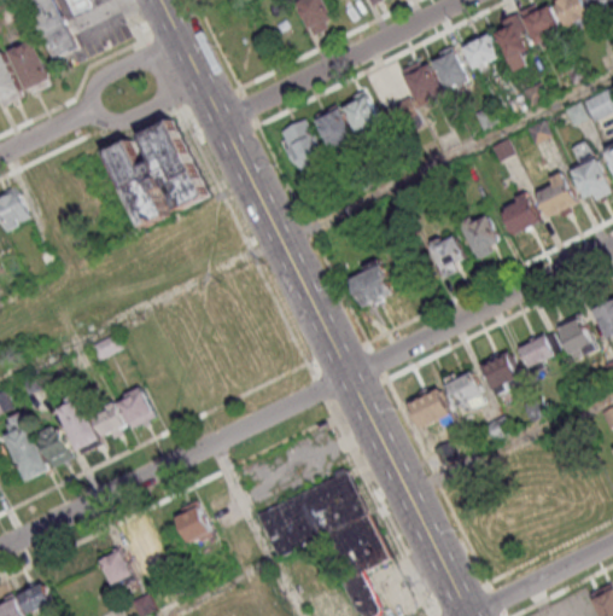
[(47,0),(74,52),(53,62),(22,0),(47,0)]
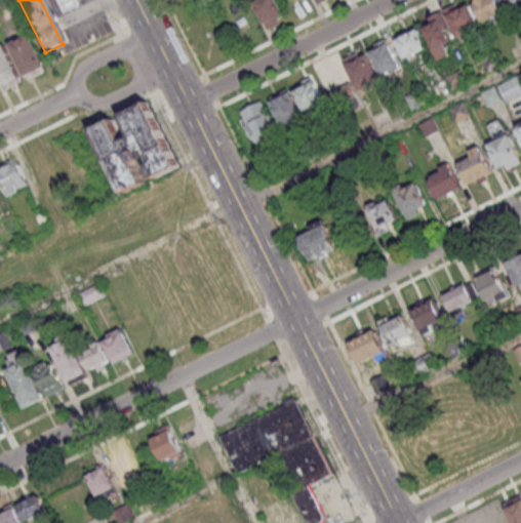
[(55,0),(74,0),(77,5),(63,13),(55,0)]
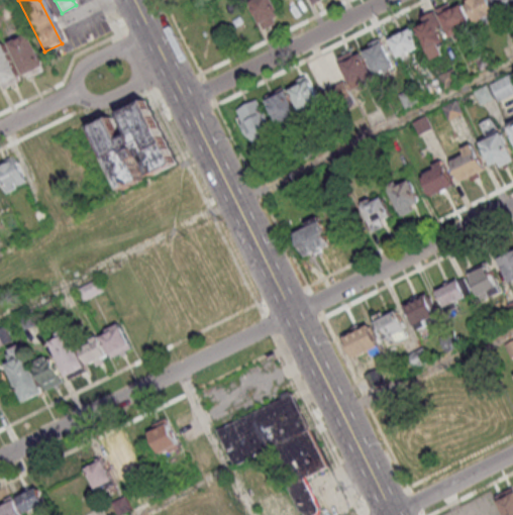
[(244,1),(246,0),(269,0),(276,14),(269,18),(273,26),(259,32),(244,1)]
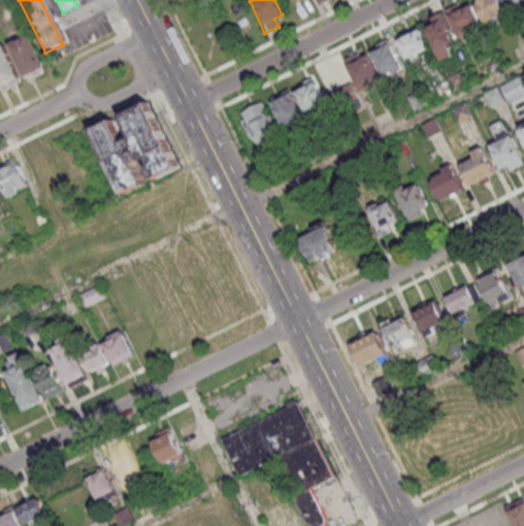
[(480,0),(471,4),(482,25),(502,13),(495,0),(480,0)]
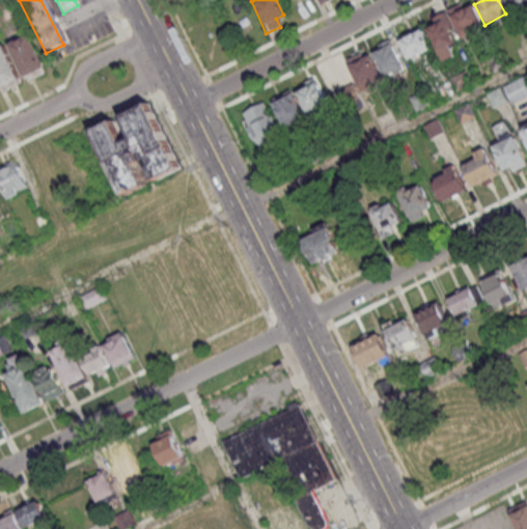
[(526,0),(503,0),(507,8),(520,3),(522,7),(526,4),(526,0)]
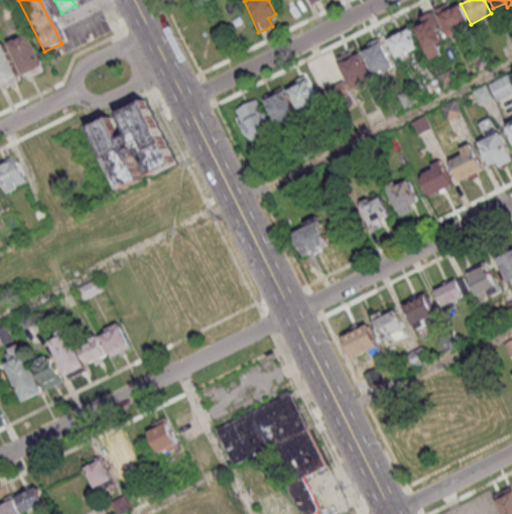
[(434,17),(445,40),(462,32),(459,27),(467,24),(458,6),(448,10),(444,4),(433,10),(436,15),(434,17)]
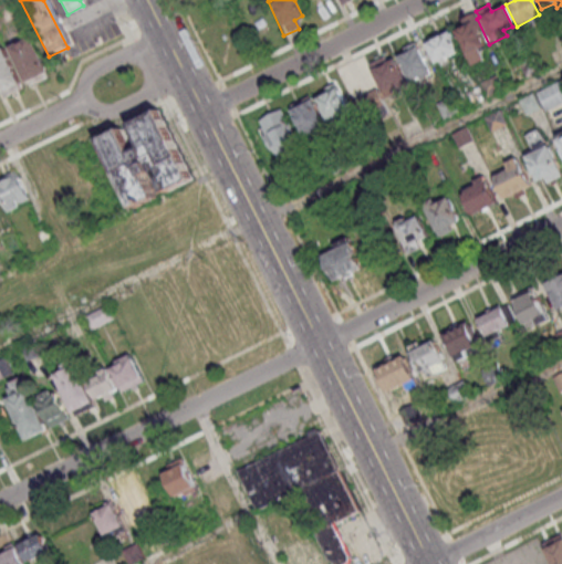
[(450,31),(459,27),(456,21),(471,13),(479,29),(474,31),(481,45),(462,54),(450,31)]
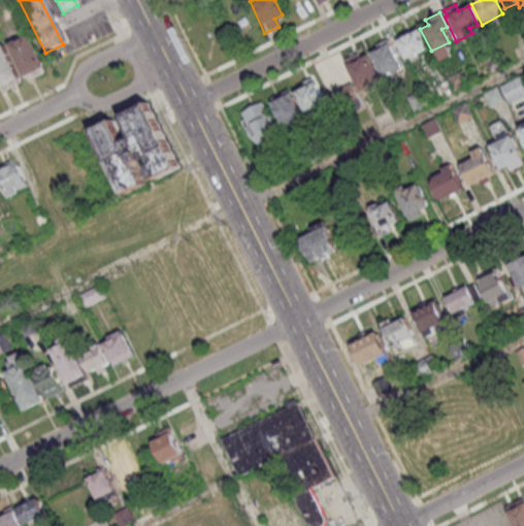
[(394,41),(396,40),(394,36),(412,28),(414,31),(416,30),(425,48),(403,60),(394,41)]
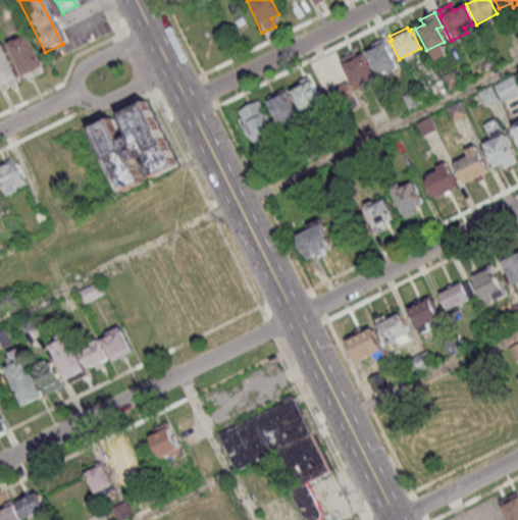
[(5,42),(27,32),(46,72),(24,83),(5,42)]
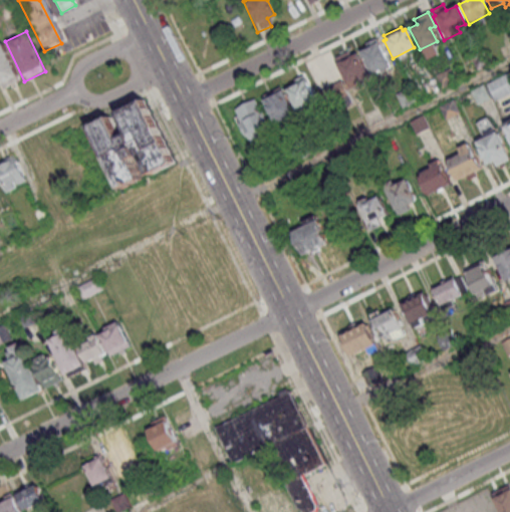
[(357,52),(369,74),(377,70),(379,73),(388,69),(387,66),(389,65),(376,43),(374,44),(372,39),(363,44),(365,48),(357,52)]
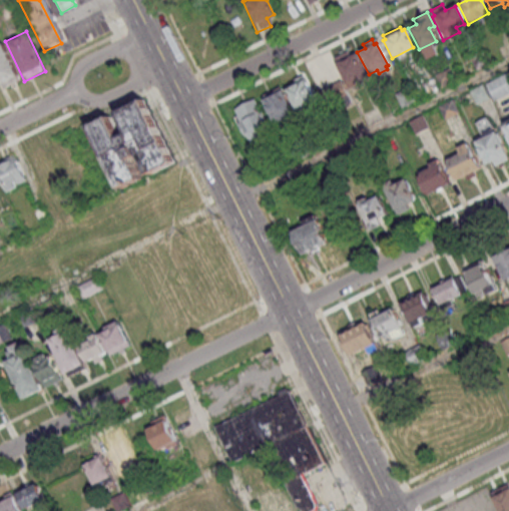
[(0,44),(18,80),(1,88),(0,86),(0,44)]
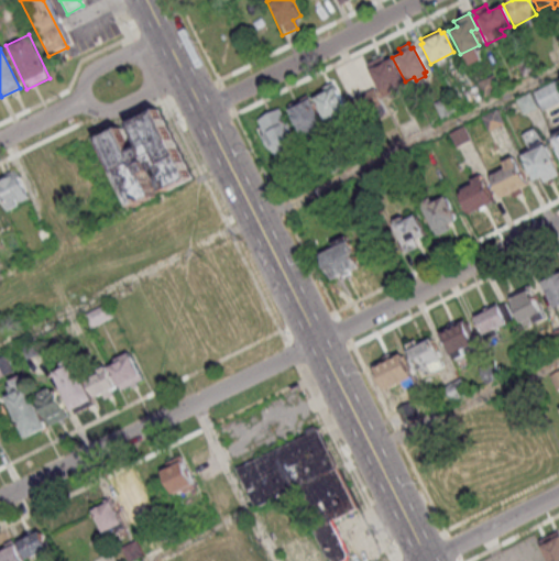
[(348,100),(359,120),(381,109),(376,100),(377,100),(381,105),(406,91),(390,59),(381,63),(379,58),(365,65),(368,69),(365,70),(375,89),(372,91),(371,88),(348,100)]
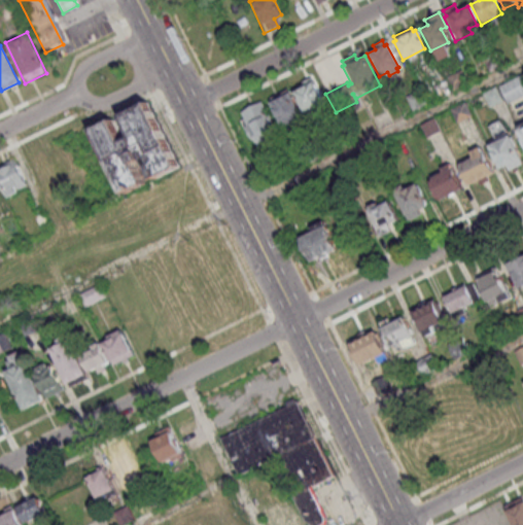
[(443,77),(457,70),(465,84),(451,92),(443,77)]
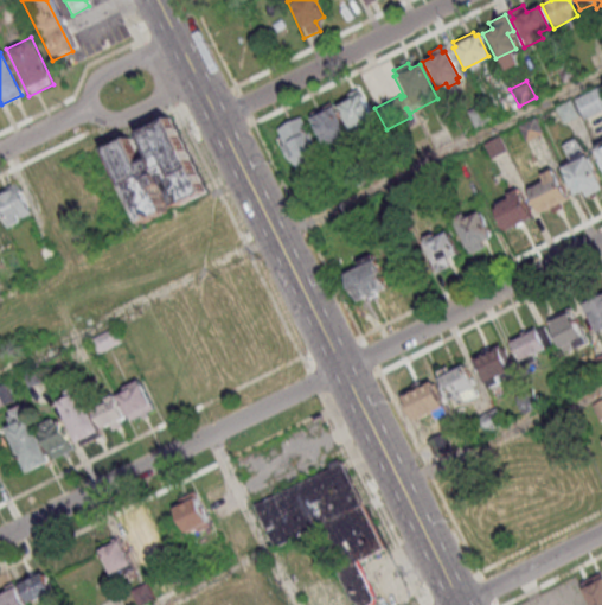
[(601,84),(571,100),(582,120),(601,109),(601,84)]
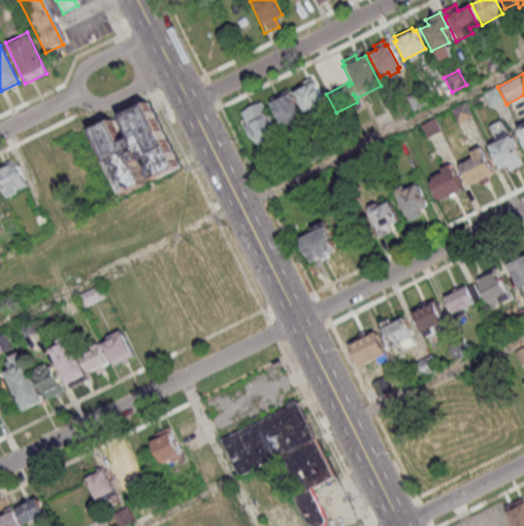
[(292,93),(302,114),(313,109),(315,113),(324,109),(322,105),(324,104),(310,77),(298,83),(301,88),(292,93)]
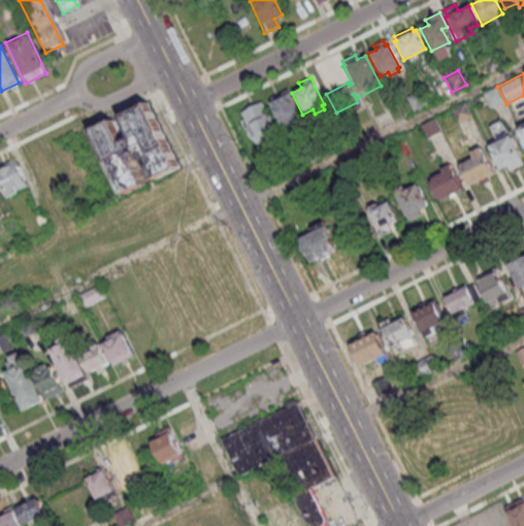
[(480,94),(492,87),(500,102),(488,109),(480,94)]
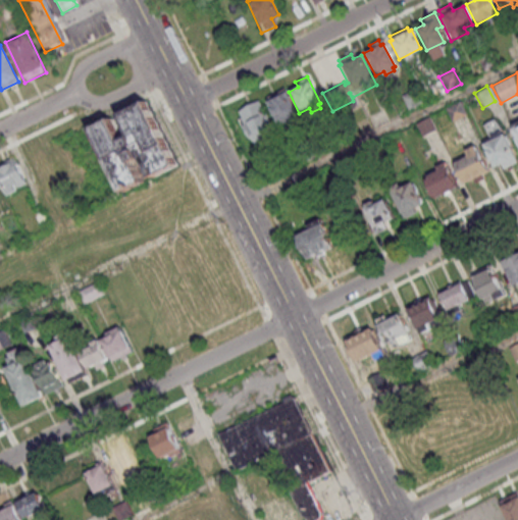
[(265,98),(279,90),(281,94),(285,92),(297,115),(290,119),(292,123),(280,130),(278,124),(276,125),(264,103),(267,102),(265,98)]
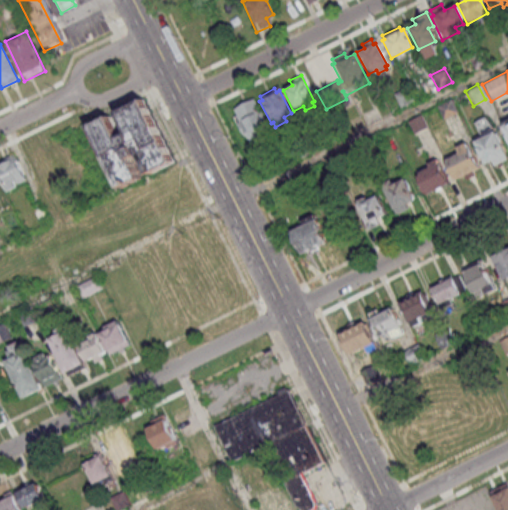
[(393,95),(406,88),(413,102),(400,109),(393,95)]
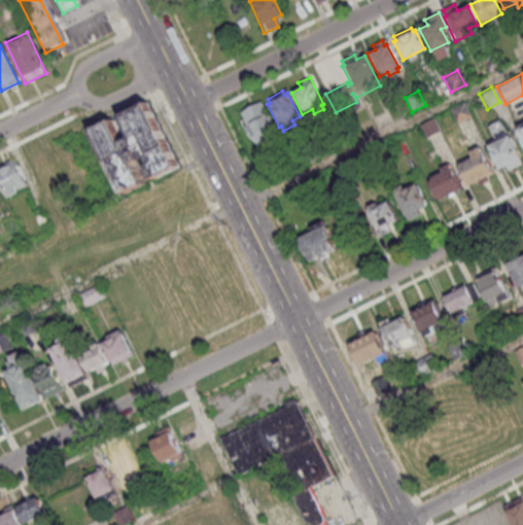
[(90,130),(108,120),(119,143),(130,138),(118,115),(144,103),(176,167),(150,179),(141,161),(133,164),(142,183),(120,194),(90,130)]
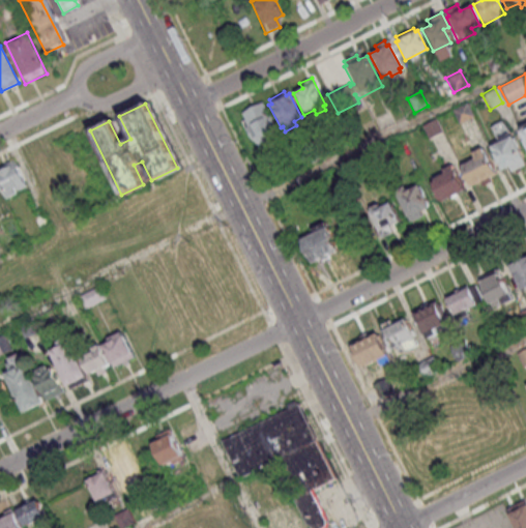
[(239,114),(260,104),(266,115),(268,113),(284,143),(258,156),(244,130),(247,128),(239,114)]
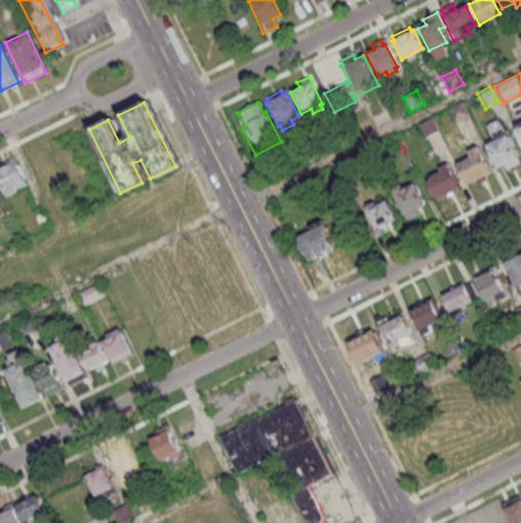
[(448,110),(463,104),(468,116),(453,122),(448,110)]
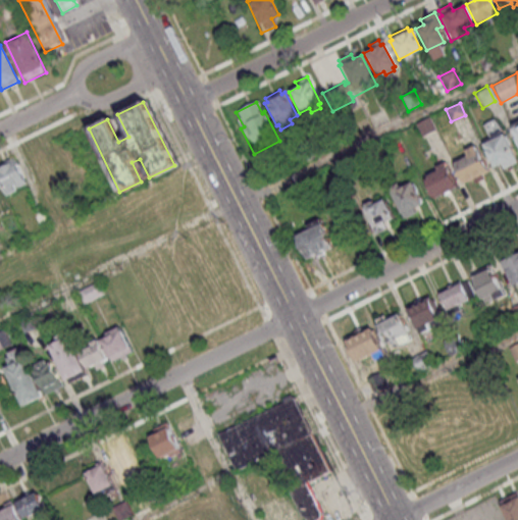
[(412,123),(425,117),(432,132),(419,138),(412,123)]
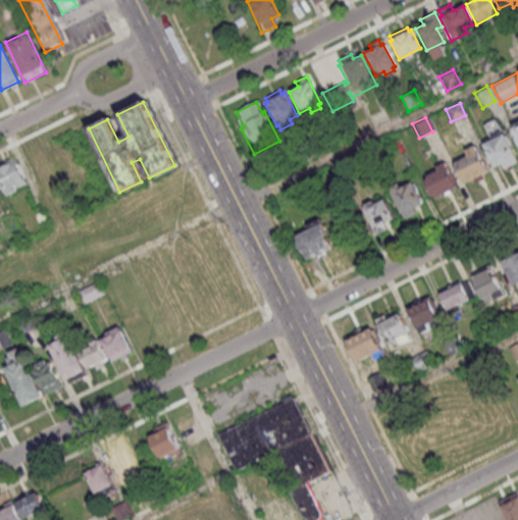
[(481,143),(487,140),(480,126),(493,120),(500,135),(503,133),(516,157),(514,158),(516,163),(502,170),(499,164),(495,167),(481,143)]
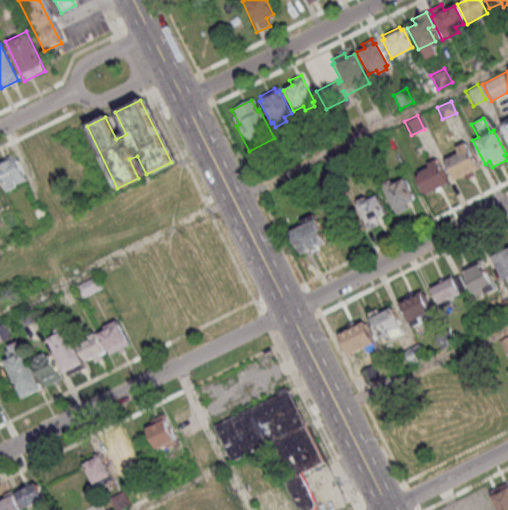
[(507,119),(499,123),(507,143),(507,119)]
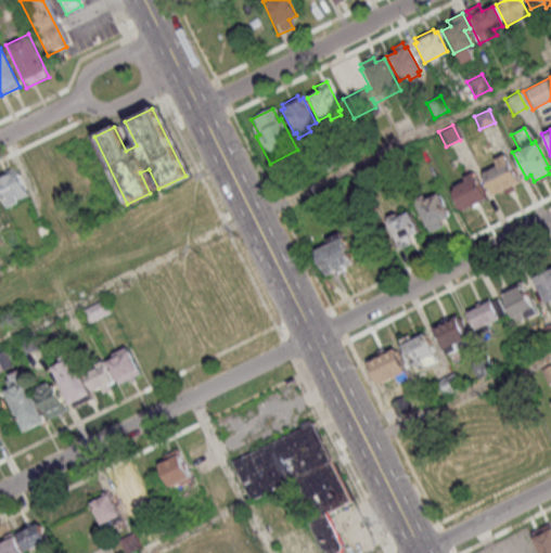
[(481,172),(492,167),(489,159),(501,154),(504,161),(508,159),(519,182),(510,187),(512,191),(505,194),(503,190),(491,196),(481,172)]
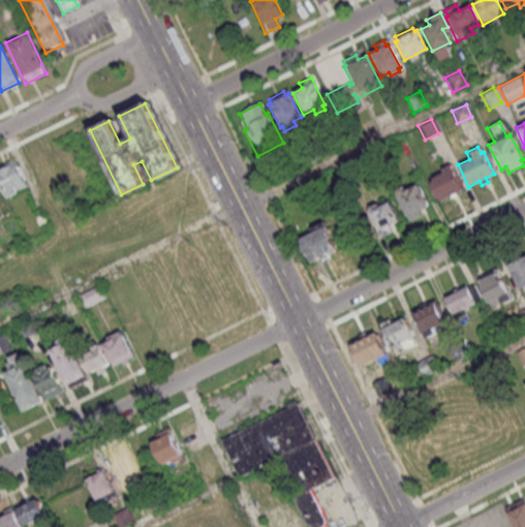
[(0,165),(10,160),(25,187),(3,198),(0,192),(0,165)]
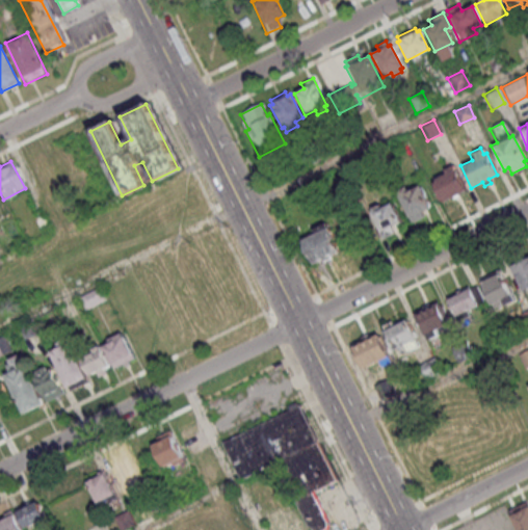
[(429,181),(442,204),(466,191),(455,170),(453,171),(450,166),(442,170),(444,174),(429,181)]
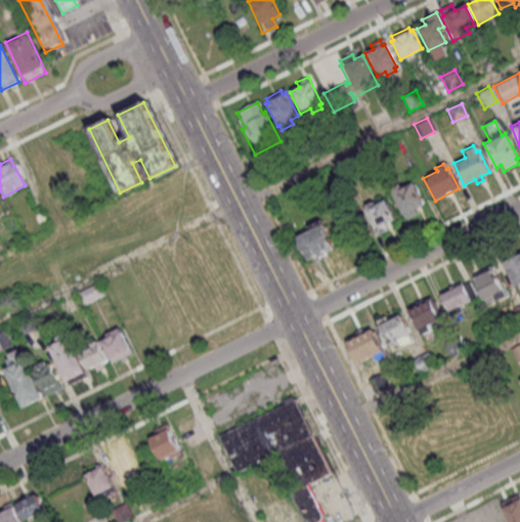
[(388,189),(403,220),(417,214),(415,209),(422,205),(412,183),(399,189),(397,184),(388,189)]
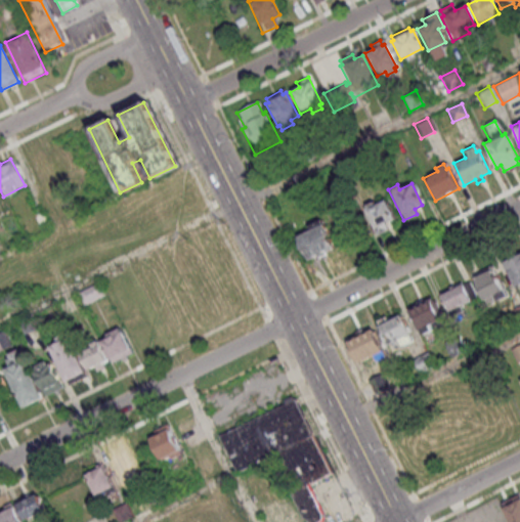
[(358,208),(373,237),(386,231),(383,225),(393,220),(384,201),(374,206),(372,202),(358,208)]
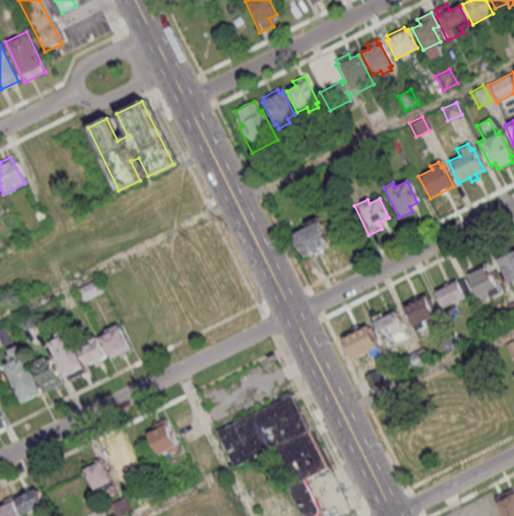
[(293,235),(305,258),(330,246),(318,223),(293,235)]
